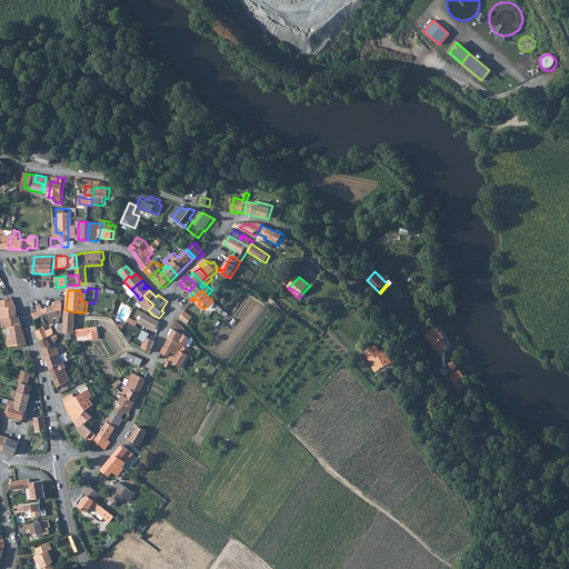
[(140,300),(139,301),(148,310),(153,305),(143,296),(140,300)]
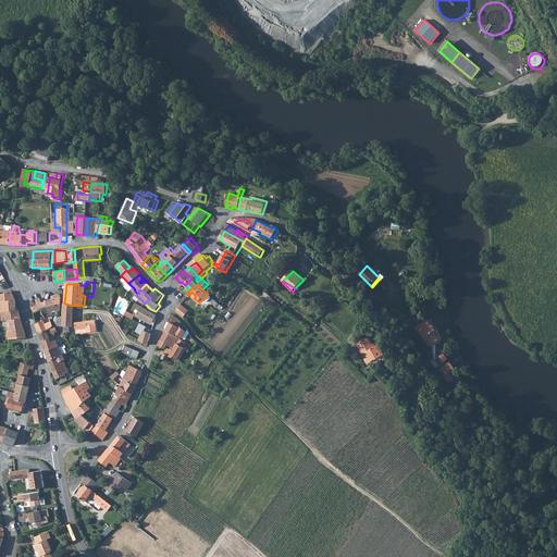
[(5,305),(7,310),(16,310),(16,300),(12,291),(4,294),(7,299),(2,299),(2,305),(5,305)]
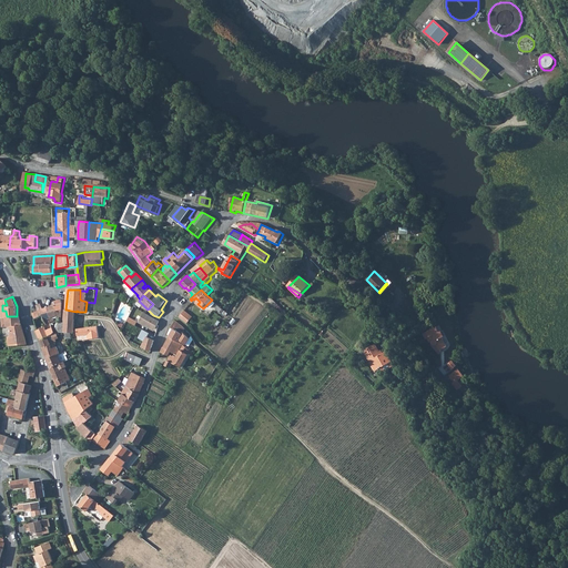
[(271,298),(267,302),(276,308),(279,305),(271,298)]
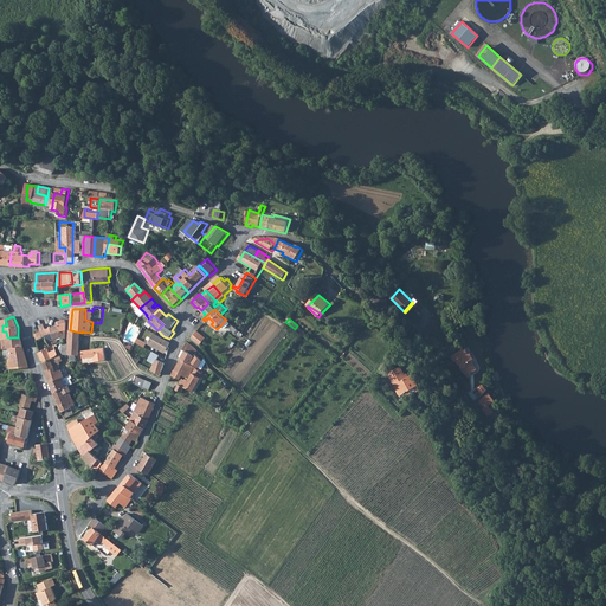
[(56,330),(60,330),(68,330),(68,327),(66,323),(65,320),(60,322),(56,323),(57,326),(56,327),(56,330)]
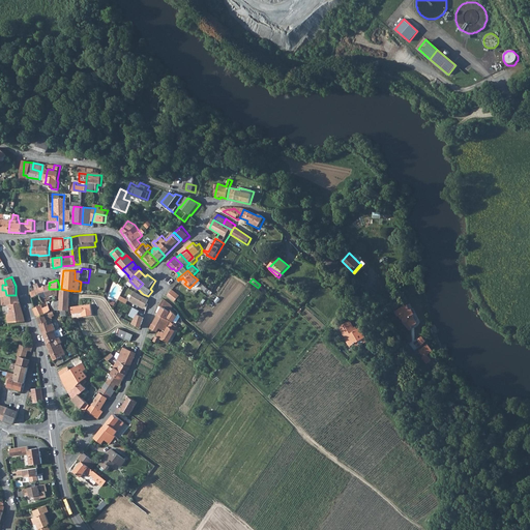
[(51,297),(52,296),(53,289),(49,289),(49,286),(40,288),(38,284),(35,285),(37,289),(37,290),(41,299),(51,295),(51,297)]
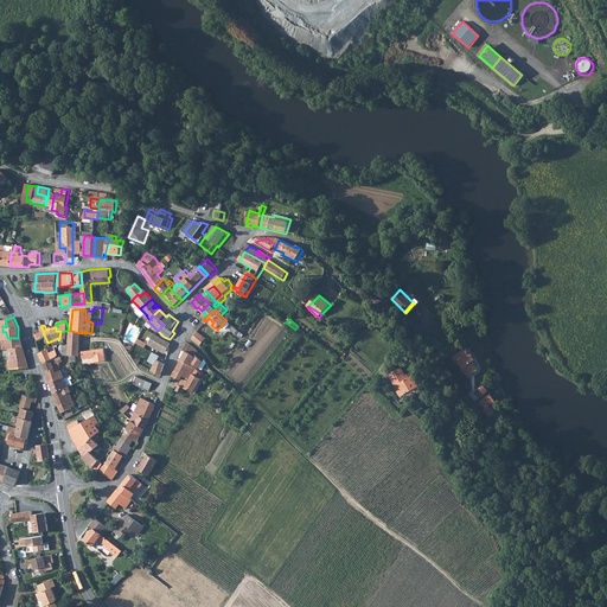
[(51,347),(48,343),(43,332),(43,331),(37,334),(38,340),(34,343),(39,353),(50,349),(51,347)]
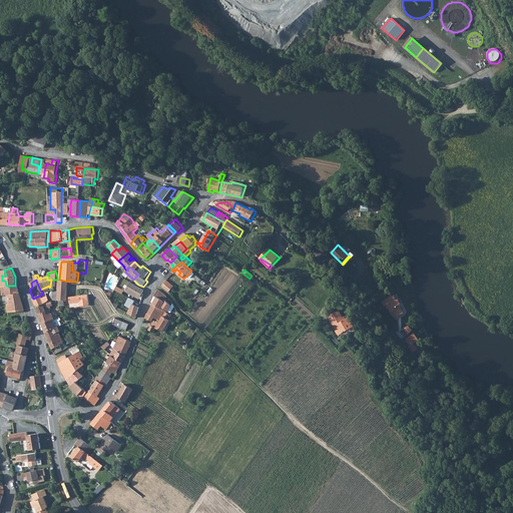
[(59,289),(68,290),(69,282),(59,280),(59,289)]
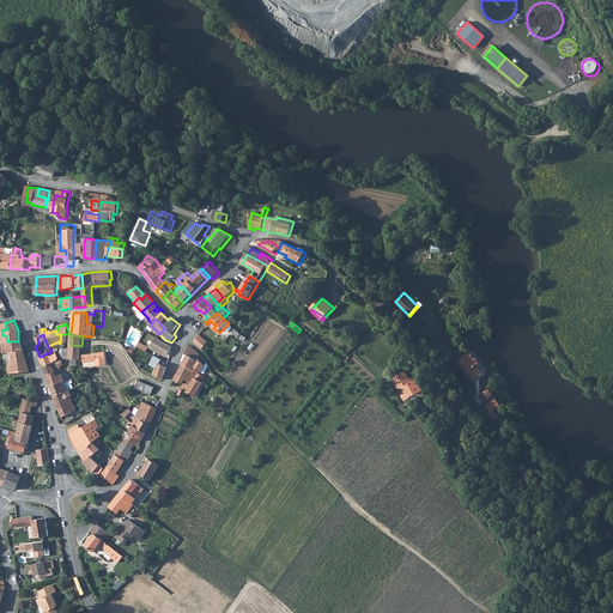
[(194,344),(204,350),(208,343),(200,337),(194,344)]
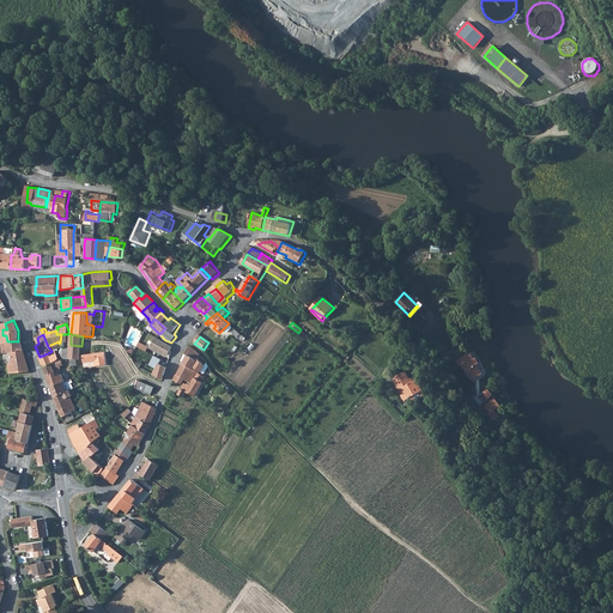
[(156,338),(149,347),(168,357),(170,351),(173,346),(156,338)]
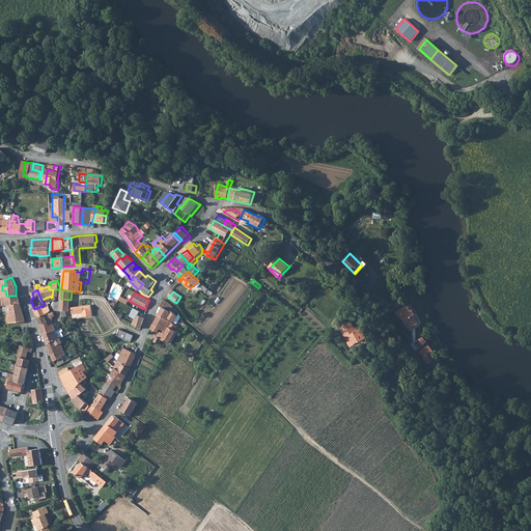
[(20,296),(16,296),(6,296),(6,299),(2,299),(2,305),(10,305),(11,315),(8,315),(8,324),(23,323),(22,313),(20,296)]
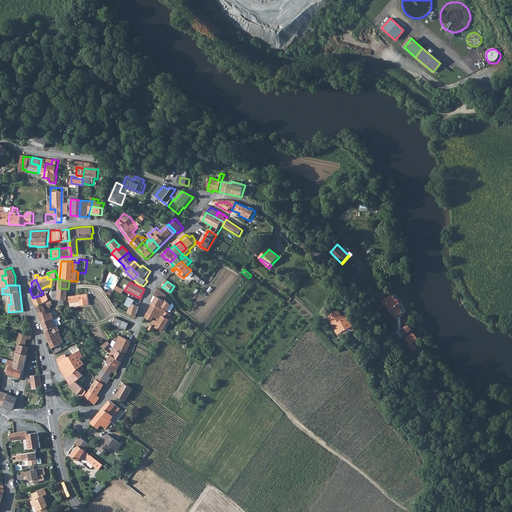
[(59,288),(59,290),(61,291),(61,300),(60,305),(65,305),(65,300),(67,300),(68,296),(69,297),(70,291),(68,291),(68,289),(59,288)]
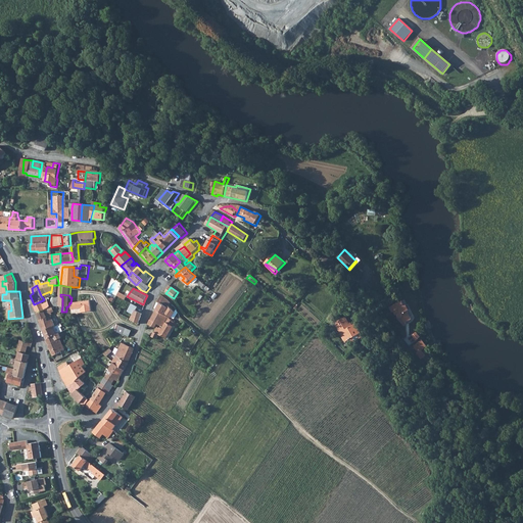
[(156,311),(165,316),(171,308),(170,307),(169,306),(164,303),(165,299),(162,296),(161,296),(157,303),(159,304),(156,311)]
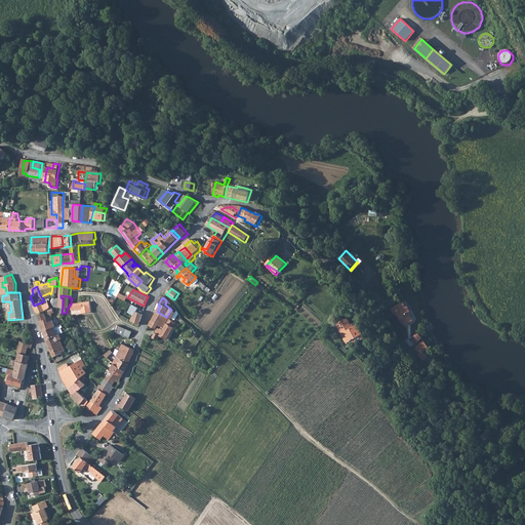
[(45,307),(43,301),(34,306),(37,313),(39,313),(41,322),(49,319),(53,318),(52,316),(55,315),(54,314),(57,312),(55,307),(53,308),(51,304),(49,299),(47,301),(49,305),(45,307)]
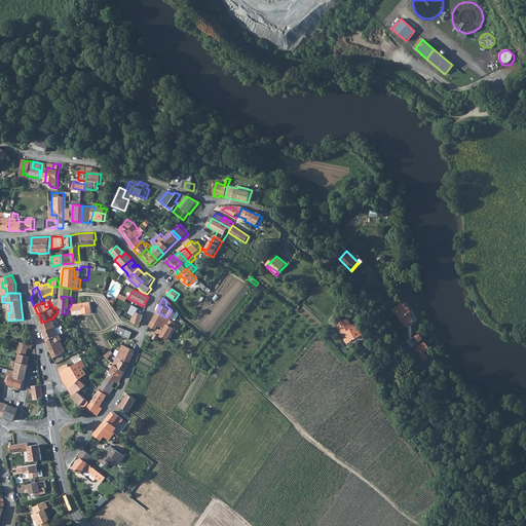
[(404,302),(402,304),(392,309),(396,315),(398,314),(400,317),(401,317),(410,312),(411,311),(409,307),(407,307),(404,302)]
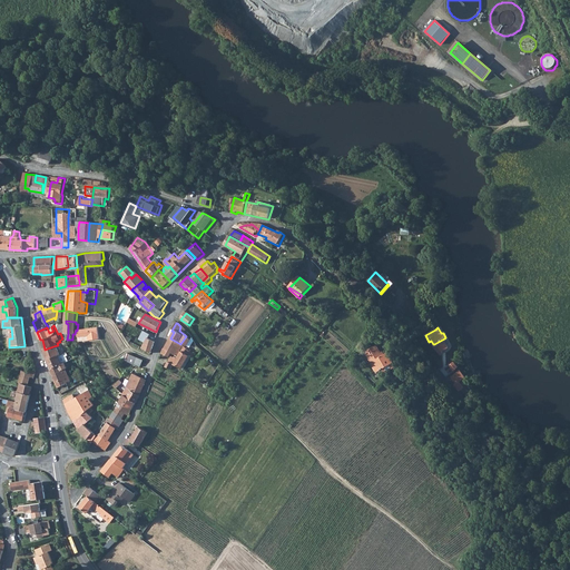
[(90,336),(88,336),(89,342),(99,341),(98,328),(90,330),(90,336)]
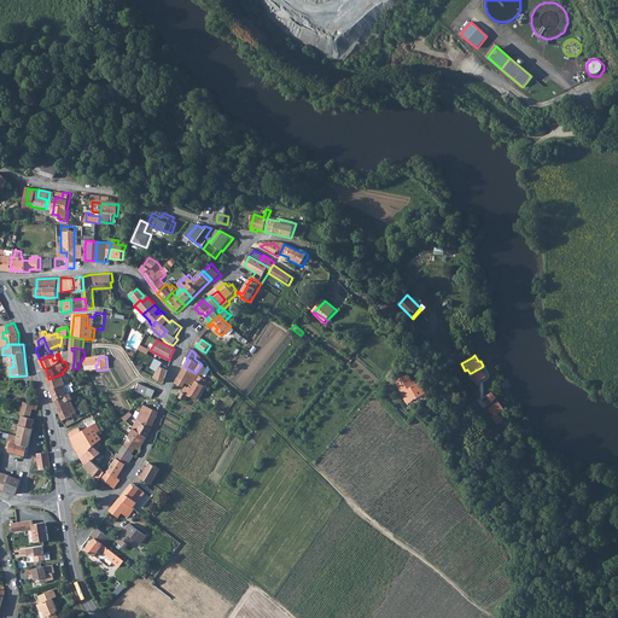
[(196,373),(199,374),(200,373),(203,374),(207,369),(202,365),(196,373)]
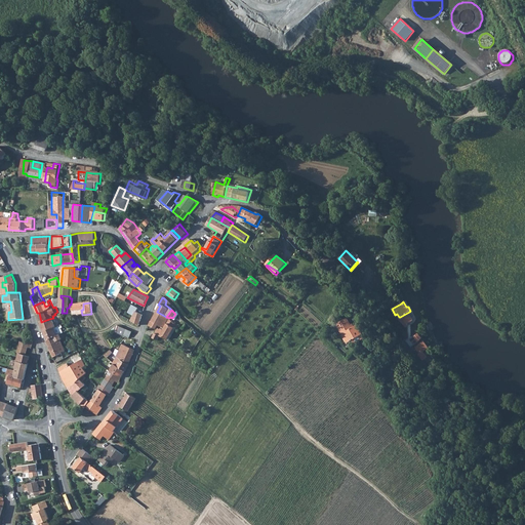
[(131,321),(139,325),(143,315),(136,311),(131,321)]
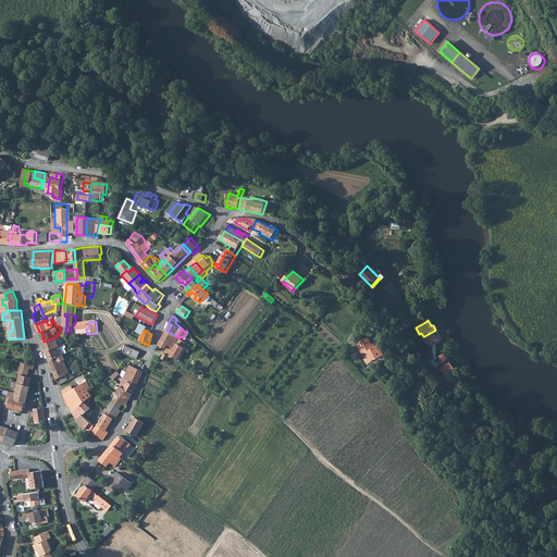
[(180,337),(176,336),(166,331),(161,342),(168,344),(171,346),(174,347),(180,337)]
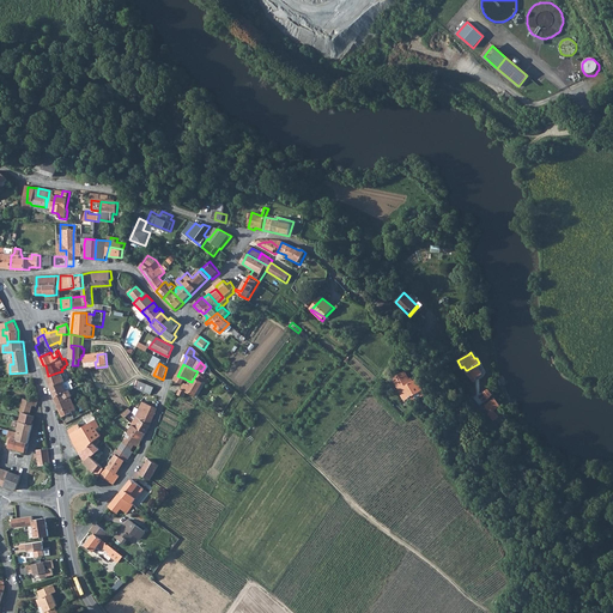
[(478,364),(467,370),(469,374),(471,374),(474,381),(477,380),(477,377),(484,374),(478,364)]
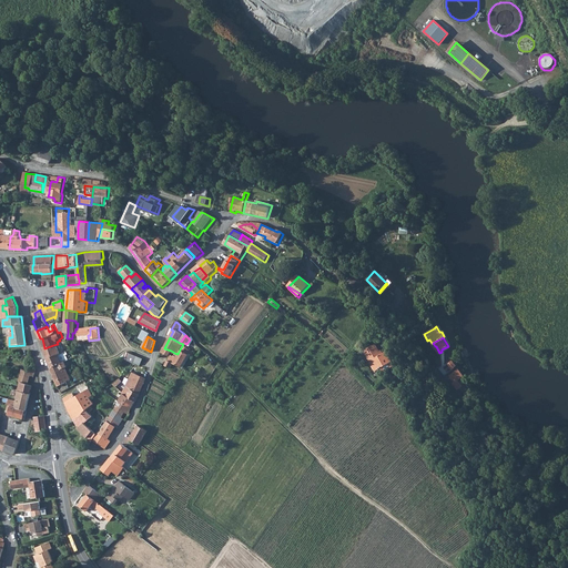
[(366,348),(364,350),(376,369),(393,361),(387,351),(382,354),(376,343),(366,348)]
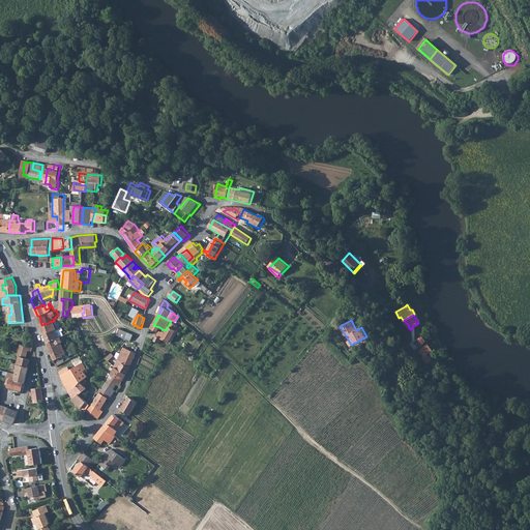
[(179,331),(180,329),(178,326),(171,321),(166,330),(163,329),(162,331),(160,334),(159,333),(157,337),(163,340),(170,343),(176,330),(179,331)]
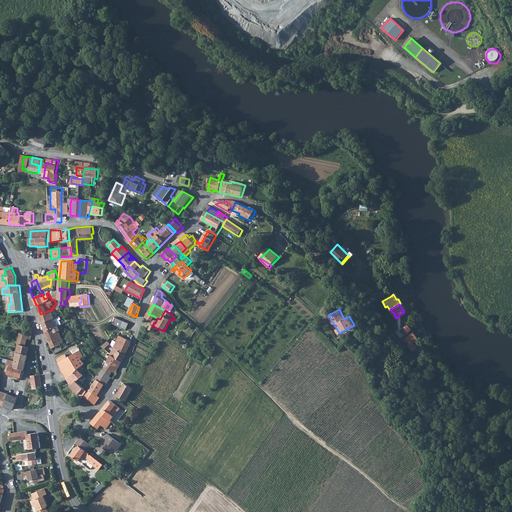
[(40,314),(43,324),(56,319),(53,313),(49,314),(48,311),(40,314)]
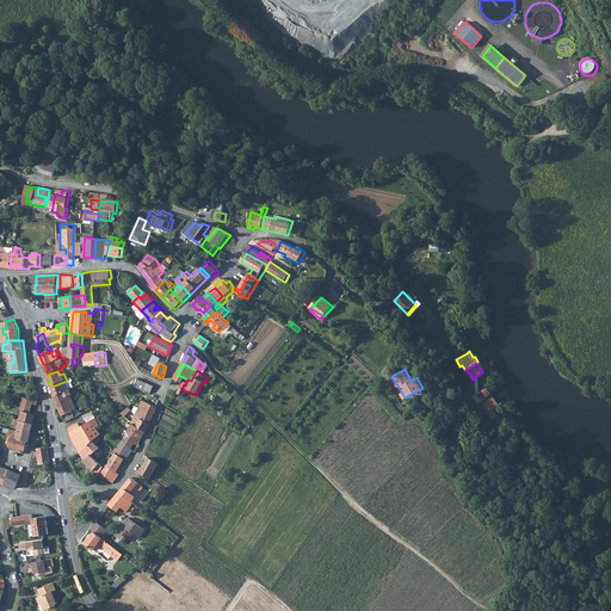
[(51,387),(55,397),(71,390),(68,384),(74,382),(74,380),(75,380),(74,377),(67,381),(51,387)]
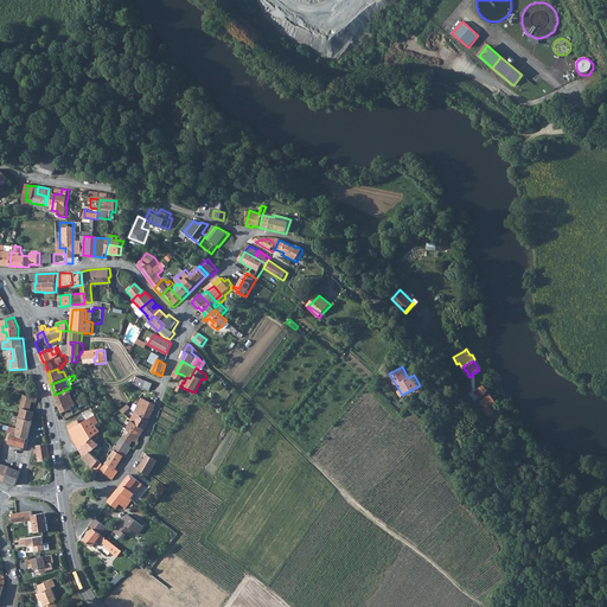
[(136,387),(151,390),(153,384),(149,383),(148,382),(139,378),(136,387)]
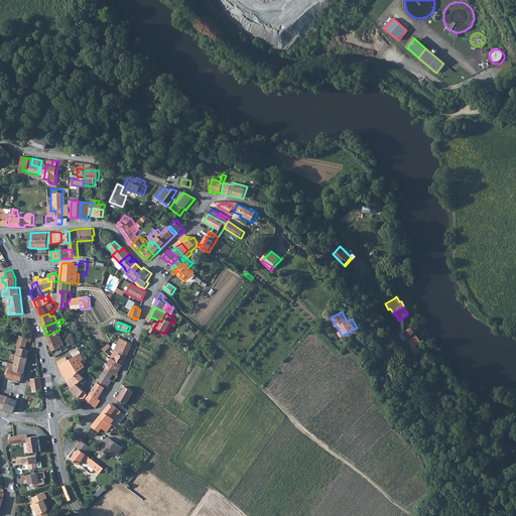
[(359,332),(357,328),(342,336),(344,340),(359,332)]
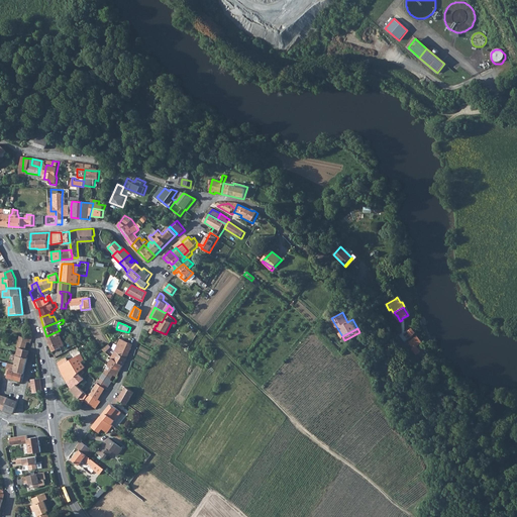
[(46,336),(48,340),(61,335),(60,330),(46,336)]
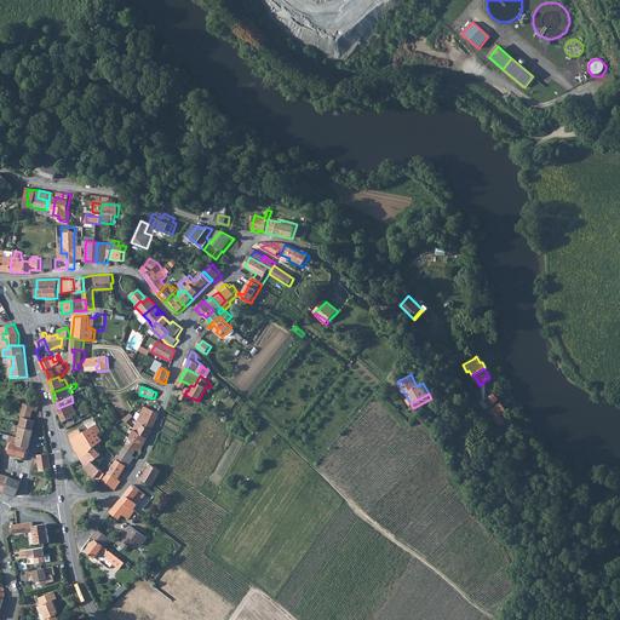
[(19,417),(22,417),(30,420),(33,411),(38,411),(39,405),(35,402),(34,406),(22,402),(21,406),(22,407),(19,417)]
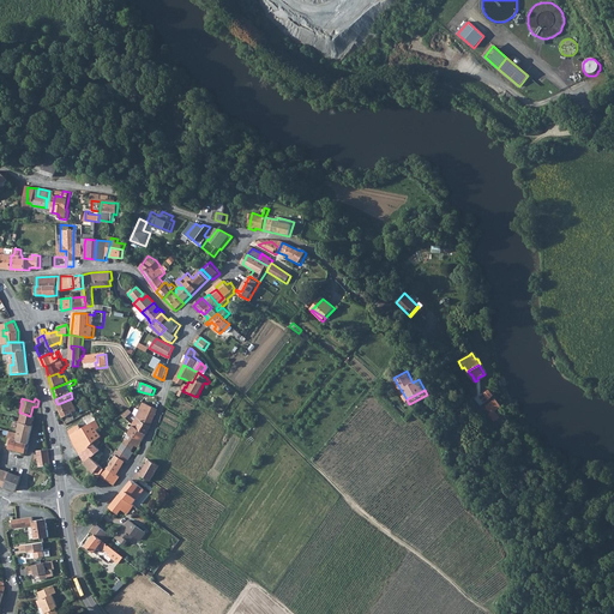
[(58,404),(66,425),(74,421),(72,414),(77,411),(73,403),(72,398),(58,404)]
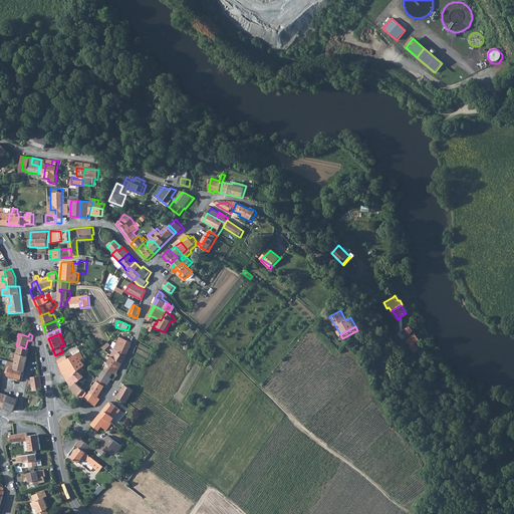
[(411,336),(407,340),(409,343),(411,345),(415,341),(411,336)]
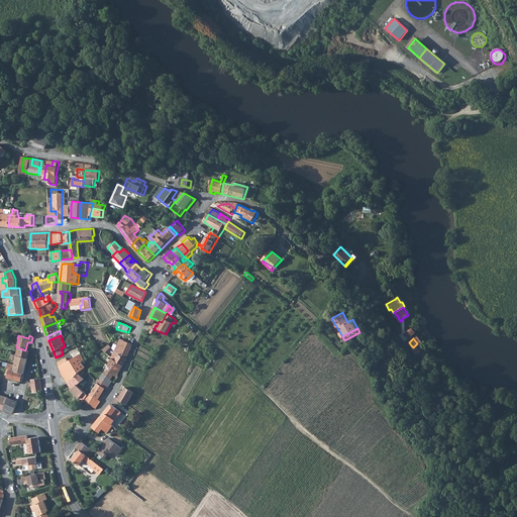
[(115,350),(116,351),(126,359),(133,345),(130,343),(121,339),(118,346),(114,344),(112,348),(115,350)]
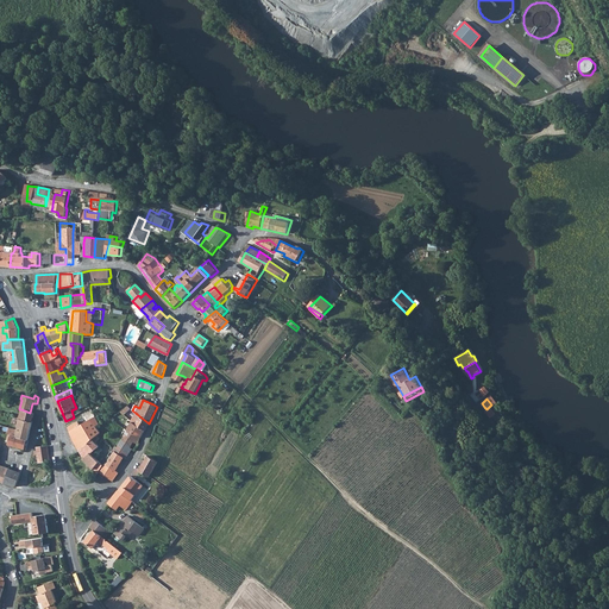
[(22,409),(20,418),(33,421),(35,414),(30,413),(22,409)]
